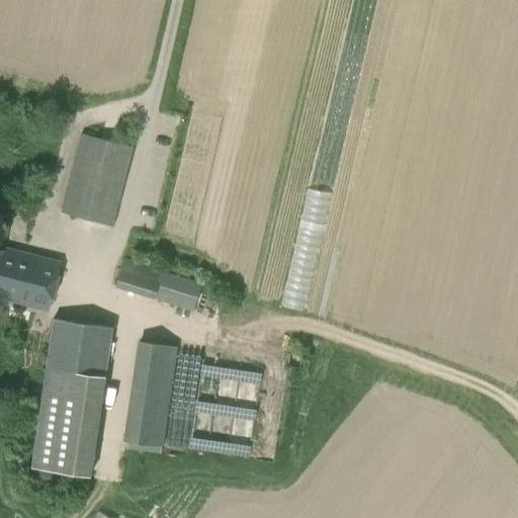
[(112,226),(134,147),(80,134),(60,211),(112,226)]
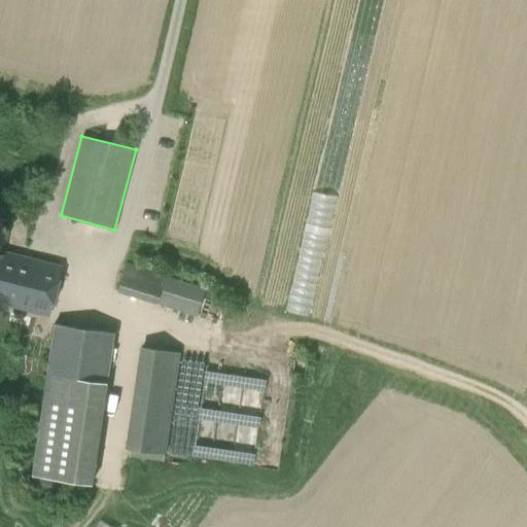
[(0,305),(47,316),(61,266),(1,250),(0,252),(0,305)]
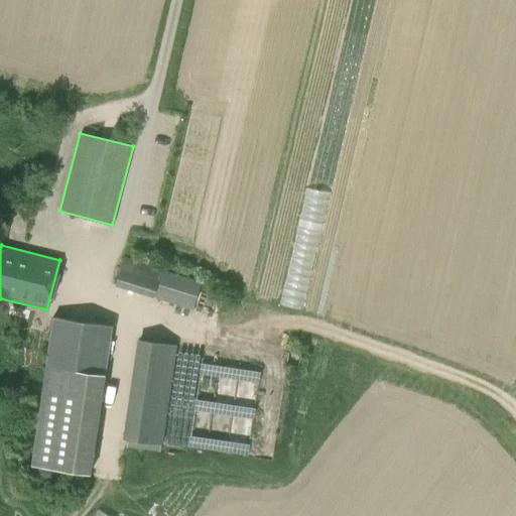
[(191,309),(201,282),(159,269),(122,257),(114,286),(191,309)]
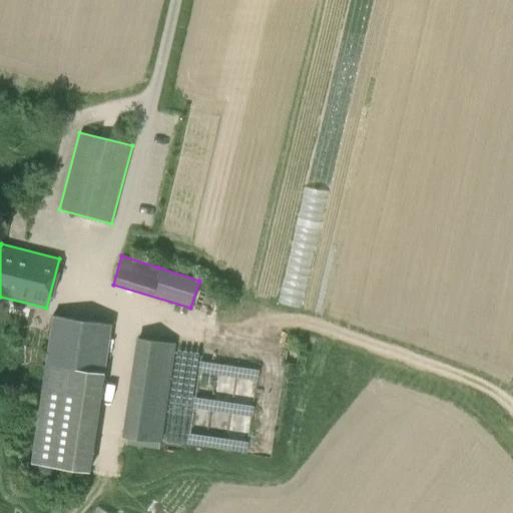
[(51,315),(44,363),(41,387),(100,395),(110,324),(51,315)]
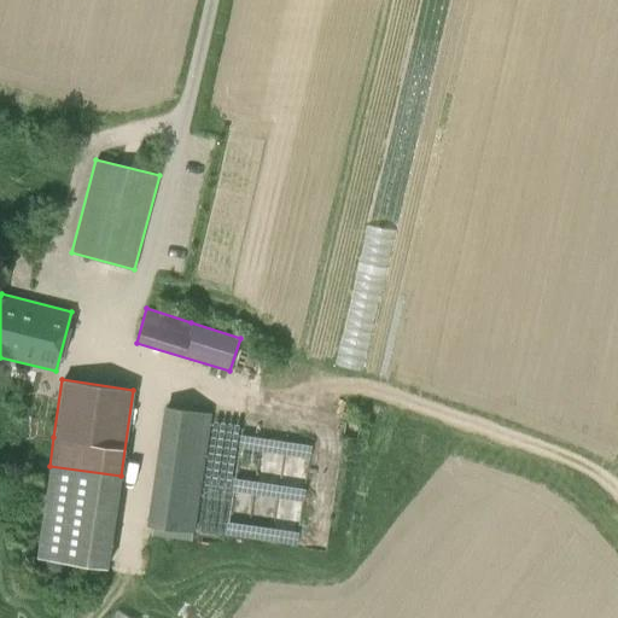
[(193,532),(211,413),(168,408),(150,525),(193,532)]
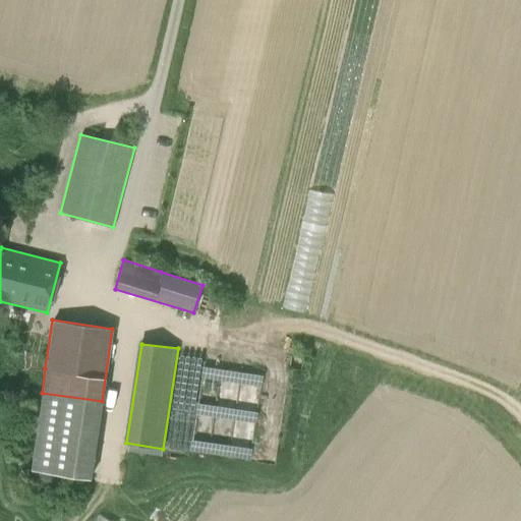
[(292,352),(289,368),(300,370),(303,354),(292,352)]
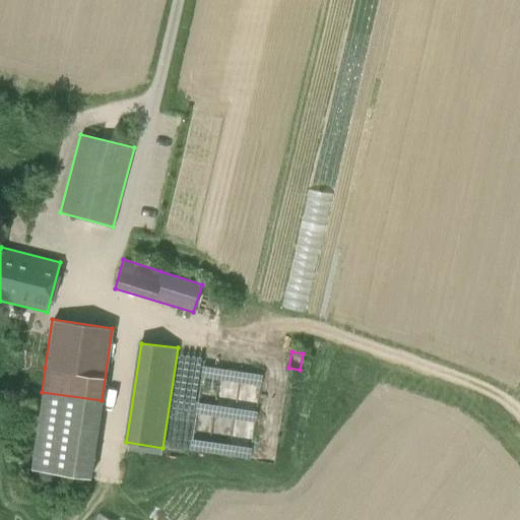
[(259,404),(264,373),(208,365),(200,411),(221,415),(218,430),(254,436),(259,404)]
